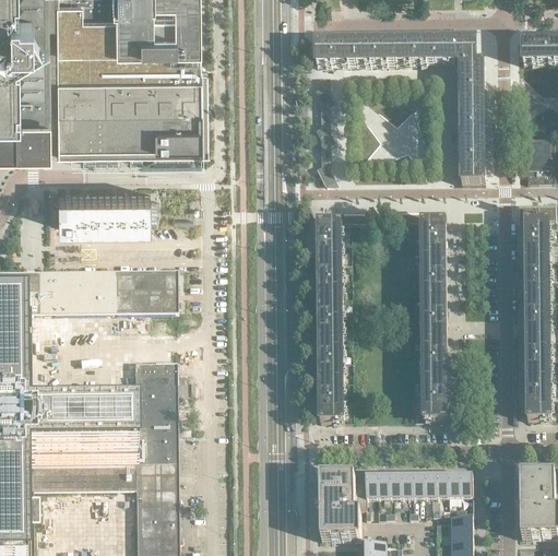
[(0,146),(15,148),(33,148),(49,146),(49,138),(57,138),(57,154),(82,154),(82,162),(118,161),(118,154),(129,153),(129,161),(141,161),(141,153),(152,153),(152,161),(189,160),(188,153),(201,152),(201,155),(208,154),(208,153),(209,153),(209,152),(208,152),(206,70),(200,70),(200,48),(199,0),(0,0),(0,146)]
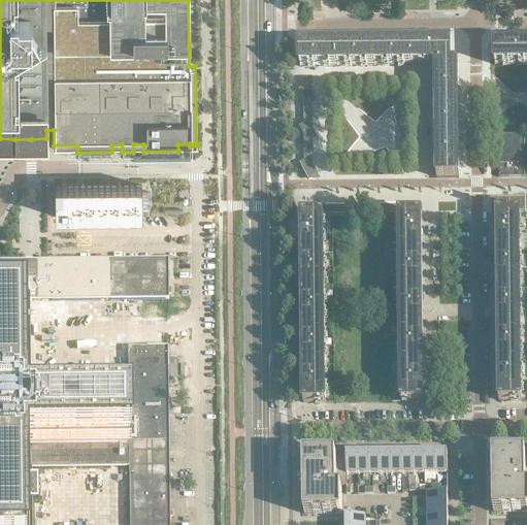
[(526,62),(526,38),(516,39),(516,38),(509,38),(509,39),(493,39),(494,62),(526,62)]
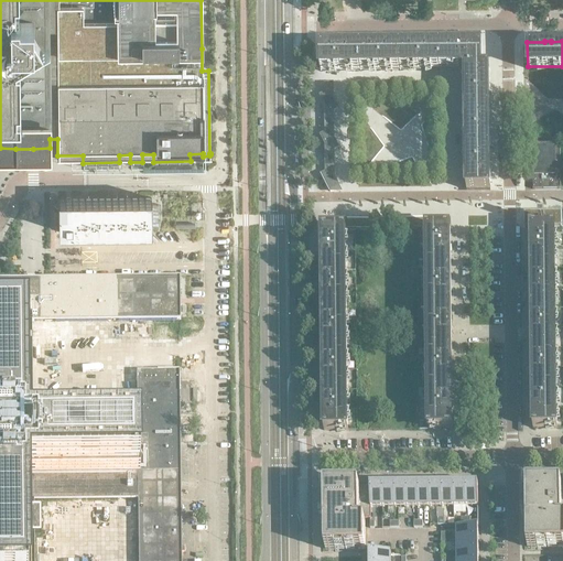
[(439,67),(439,43),(422,43),(422,42),(415,43),(399,44),(399,67),(439,67)]
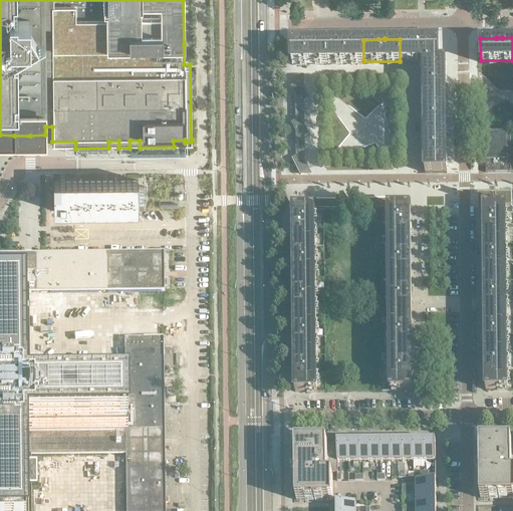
[(437,60),(437,39),(421,39),(421,38),(415,38),(415,39),(400,39),(400,61),(423,61),(437,60)]
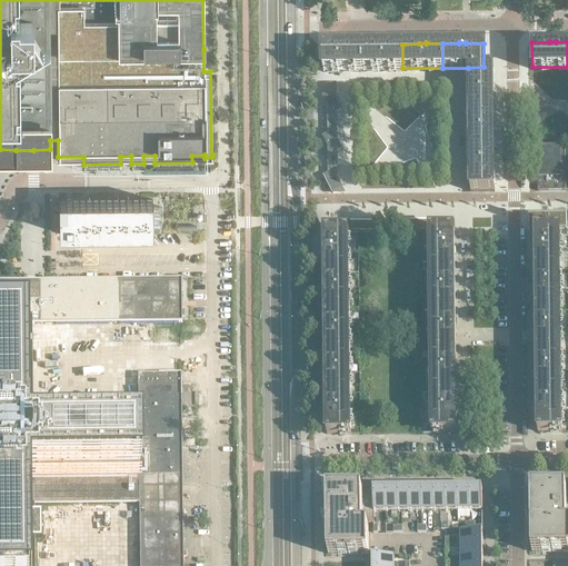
[(402,68),(402,45),(386,45),(386,43),(379,43),(379,45),(346,45),(346,43),(339,43),(339,45),(322,45),(322,69),(402,68)]
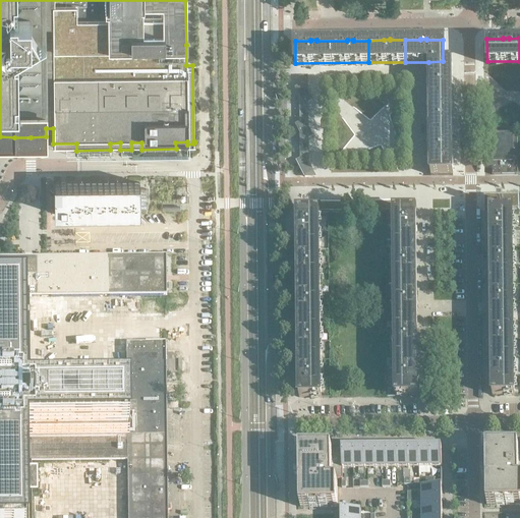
[(452,83),(452,77),(451,77),(451,69),(451,63),(451,62),(451,61),(443,61),(428,62),(428,63),(429,99),(451,99),(451,83),(452,83)]
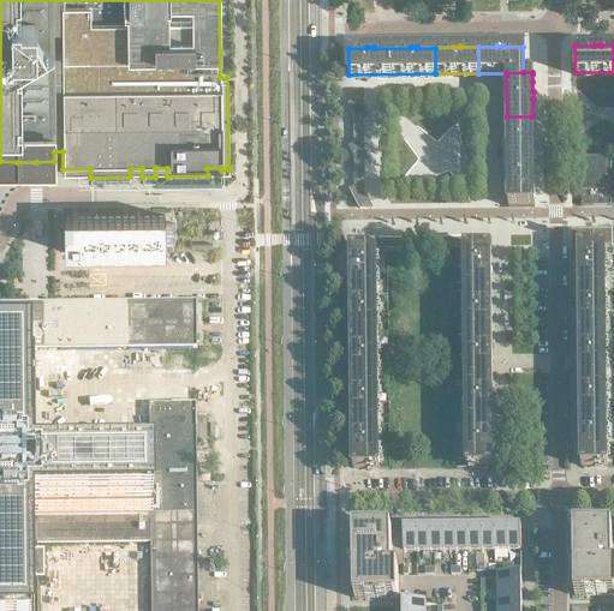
[(347,187),(358,207),(371,207),(363,190),(363,161),(369,159),(363,148),(363,118),(368,115),(363,105),(363,88),(352,88),(352,99),(346,101),(352,112),(353,142),(347,144),(353,155),(353,185),(347,187)]
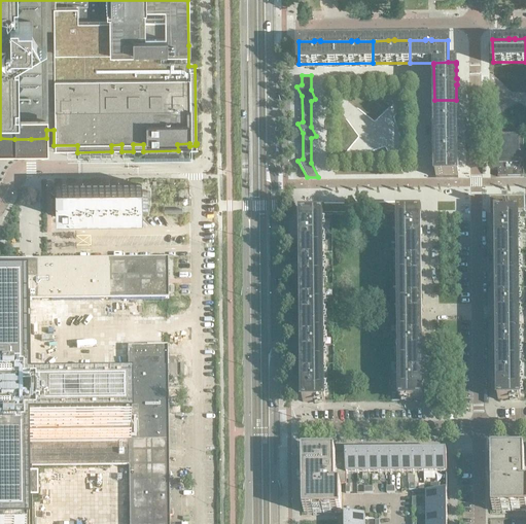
[(458,121),(458,115),(457,115),(456,100),(434,100),(434,137),(457,137),(457,121),(458,121)]
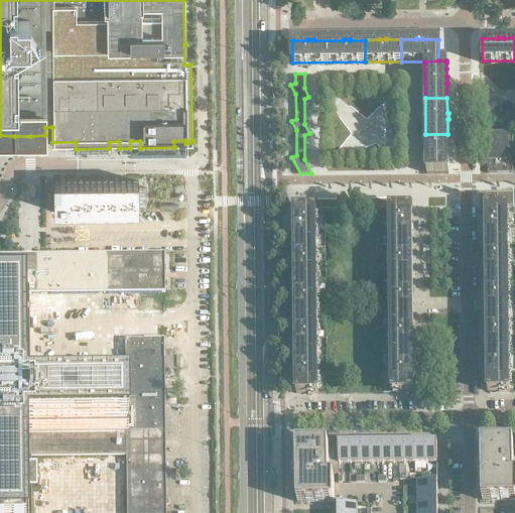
[(512,170),(511,132),(507,132),(507,130),(486,130),(486,158),(489,158),(489,162),(486,162),(487,170),(512,170)]
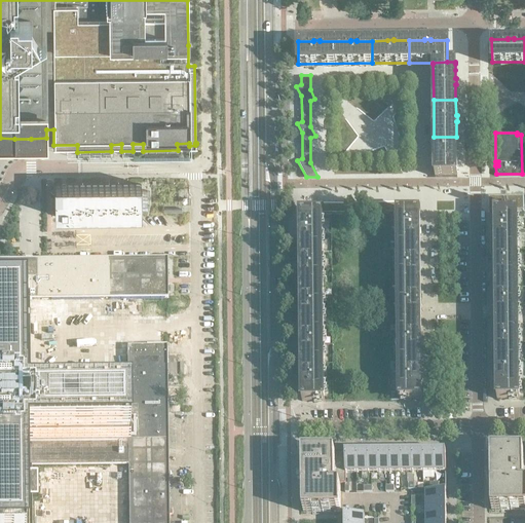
[(457,158),(457,152),(456,152),(456,137),(434,137),(434,174),(456,174),(456,158),(457,158)]
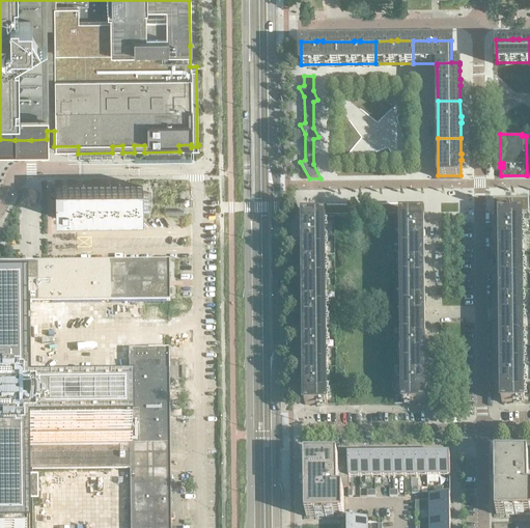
[(141,201),(141,192),(141,190),(141,184),(85,184),(81,184),(61,184),(54,184),(55,216),(76,216),(142,215),(142,204),(141,201)]
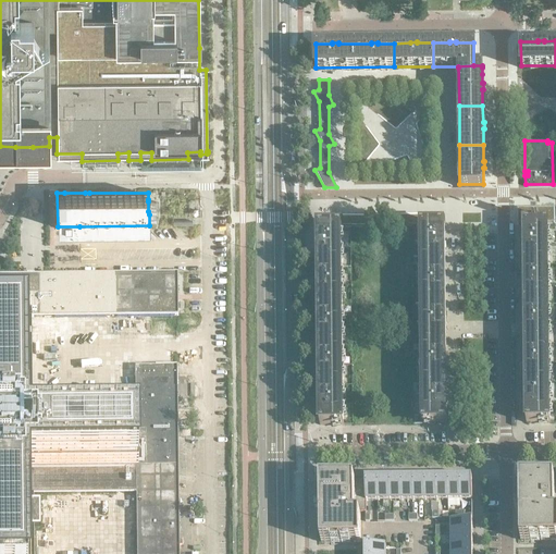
[(554,222),(554,209),(554,208),(517,208),(517,221),(523,222),(547,222),(550,222),(554,222)]
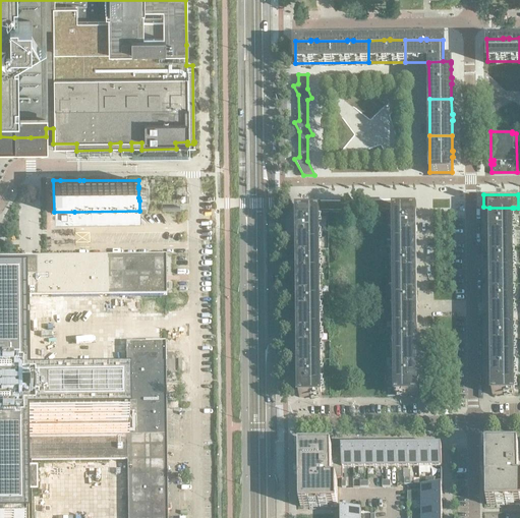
[(512,208),(489,208),(489,224),(488,224),(488,230),(489,230),(489,245),(512,245),(512,208)]
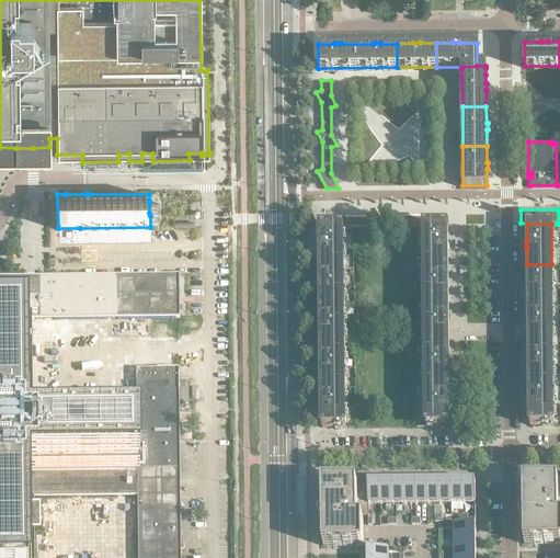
[(448,249),(448,242),(447,242),(447,226),(447,225),(424,225),(423,225),(424,265),(447,265),(447,249),(448,249)]
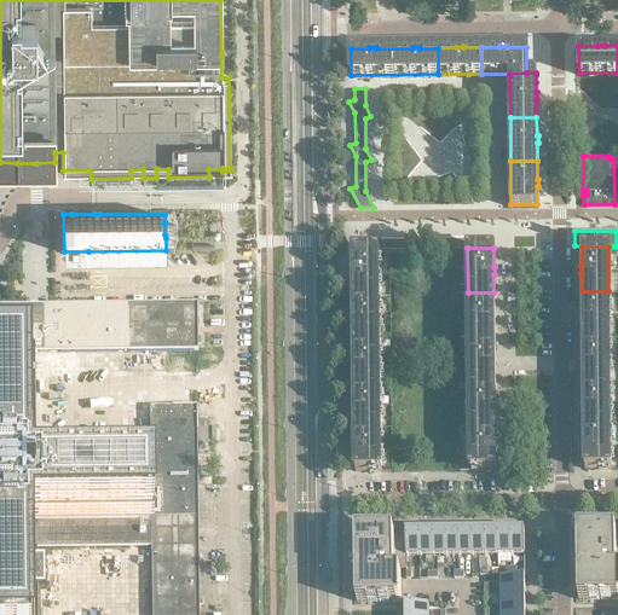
[(380,294),(379,272),(379,249),(352,249),(352,250),(352,268),(351,268),(351,276),(353,276),(353,294),(380,294)]
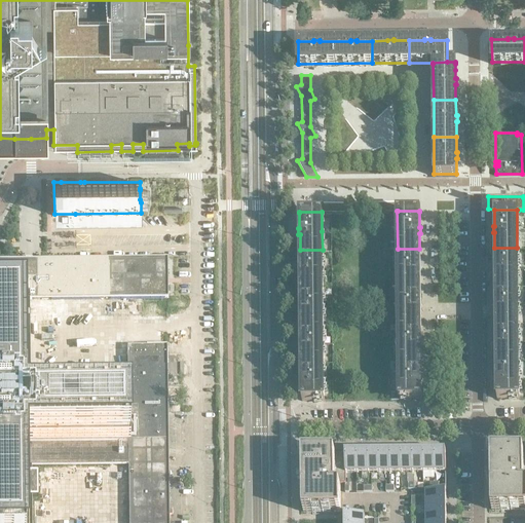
[(517,285),(517,266),(517,248),(494,248),(495,263),(493,263),(494,269),(495,269),(495,285),(517,285)]
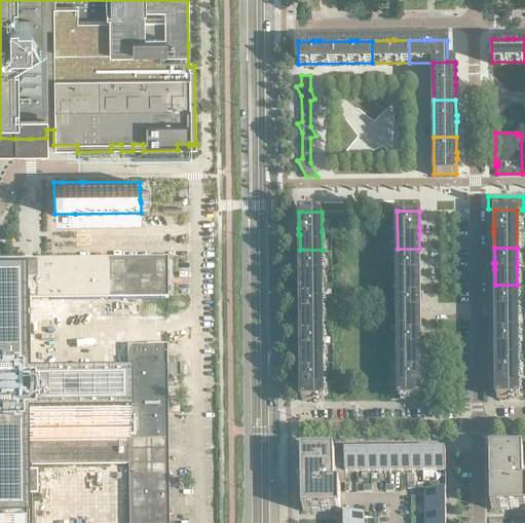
[(420,270),(420,264),(419,264),(419,249),(398,249),(398,286),(419,286),(419,270),(420,270)]
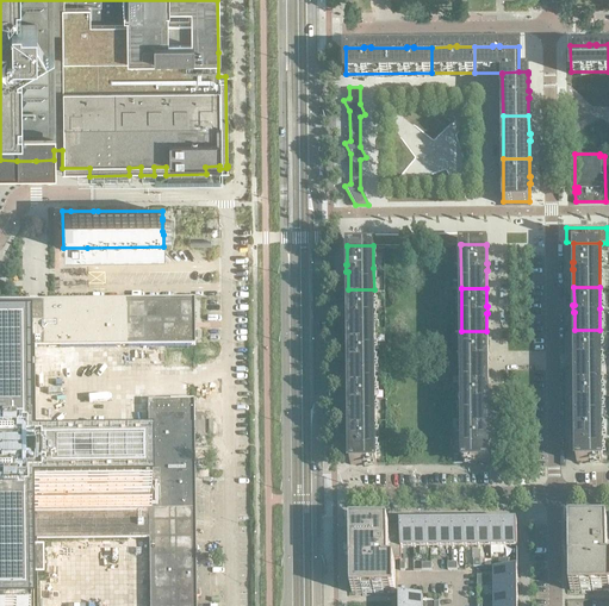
[(374,332),(374,311),(374,289),(348,289),(348,307),(347,307),(347,314),(348,314),(348,332),(374,332)]
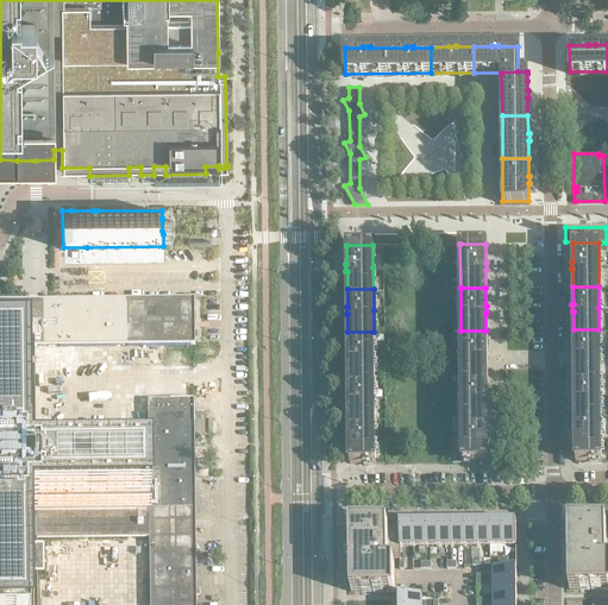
[(0,604),(36,604),(36,571),(43,571),(43,556),(43,542),(36,542),(36,539),(36,508),(148,508),(146,455),(35,457),(33,344),(194,342),(193,295),(88,296),(63,297),(36,297),(0,297),(0,604)]
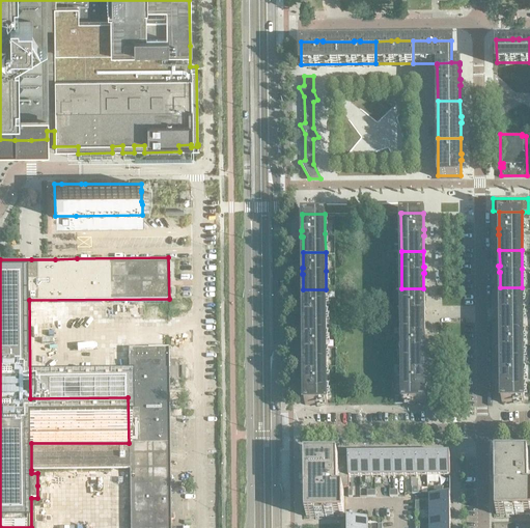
[(523,325),(522,306),(522,287),(500,287),(500,304),(499,304),(499,310),(500,310),(500,326),(523,325)]
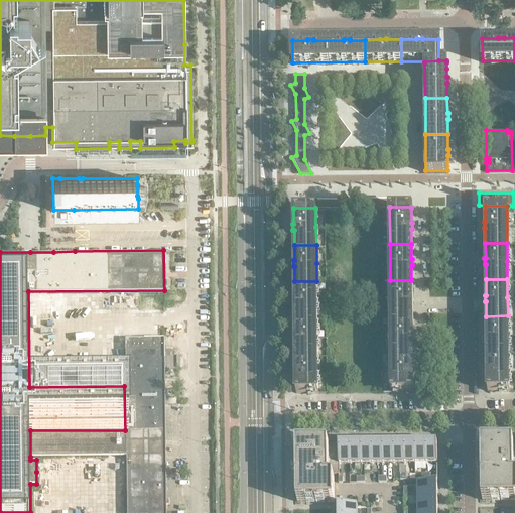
[(413,301),(413,295),(412,295),(411,280),(390,280),(390,316),(412,316),(412,301),(413,301)]
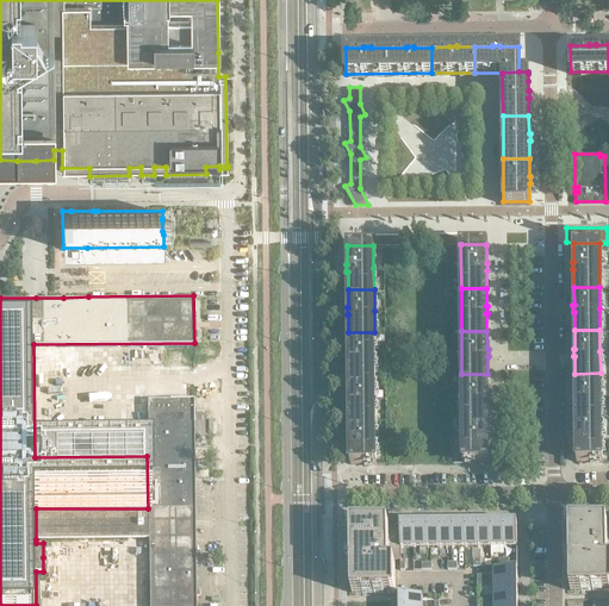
[(374,375),(374,354),(374,332),(348,332),(348,350),(347,350),(347,357),(348,357),(348,375),(374,375)]
